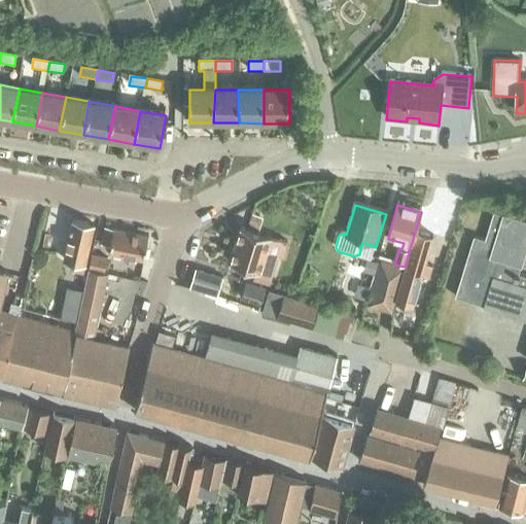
[(240,231),(229,266),(256,274),(254,281),(269,285),(278,258),(282,259),(287,245),(271,240),(256,236),(261,216),(252,214),(247,233),(240,231)]
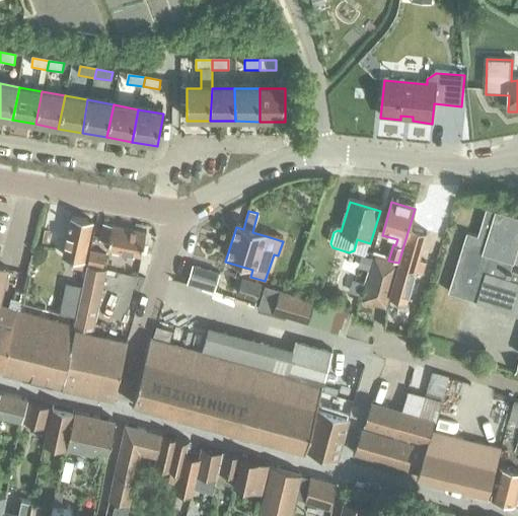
[(512,266),(517,246),(517,222),(487,212),(478,239),(467,236),(449,296),(517,317),(517,275),(508,272),(510,265),(512,266)]
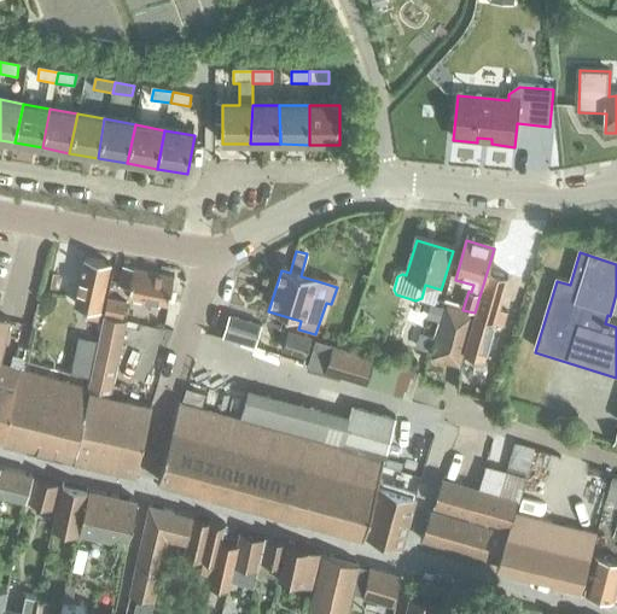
[(86,320),(98,323),(111,268),(86,262),(76,308),(88,310),(86,320)]
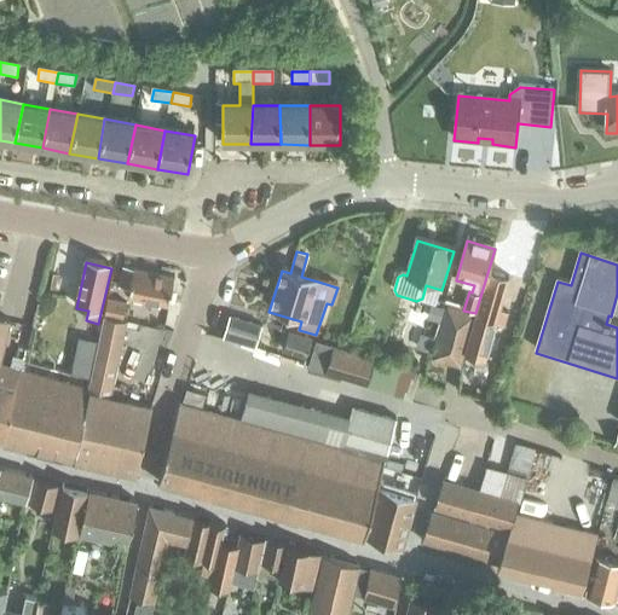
[(128,301),(169,309),(175,280),(125,271),(121,290),(131,291),(128,301)]
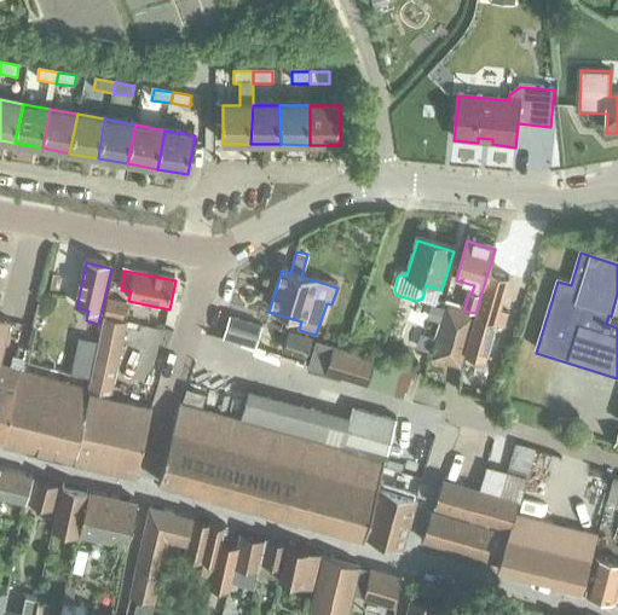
[(434,355),(432,363),(462,371),(466,358),(485,363),(495,326),(492,325),(496,313),(498,314),(508,280),(489,276),(483,295),(477,317),(448,309),(438,342),(434,355)]
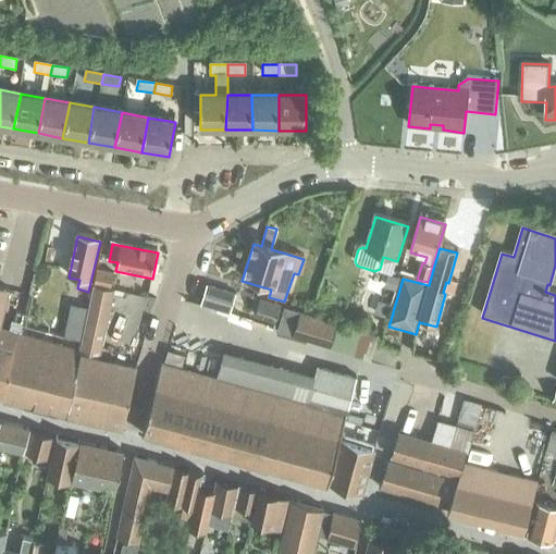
[(94,285),(111,290),(114,274),(98,270),(94,285)]
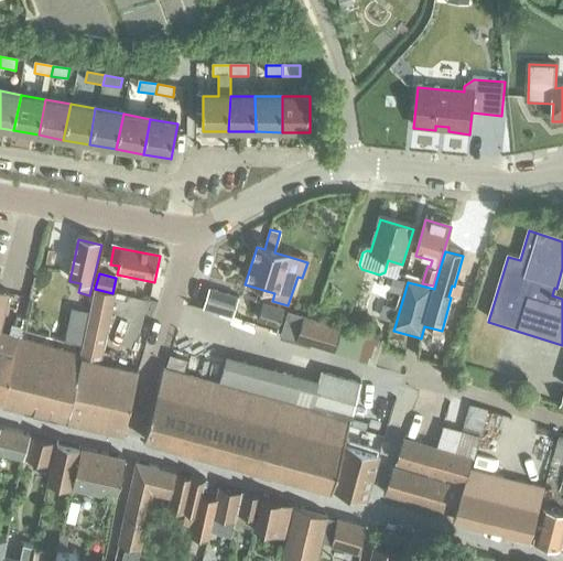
[(389,292),(401,295),(404,283),(392,280),(389,292)]
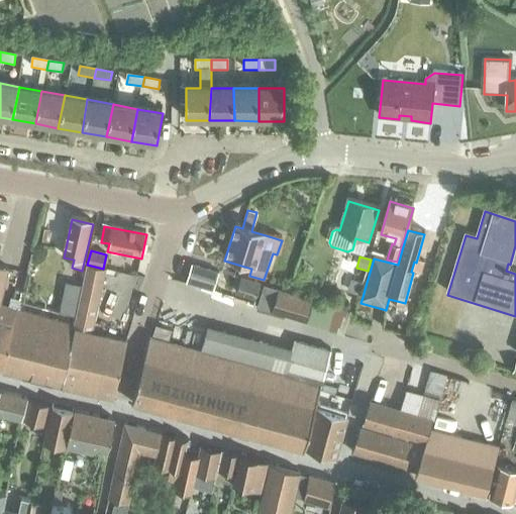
[(184,283),(213,292),(219,276),(189,267),(184,283)]
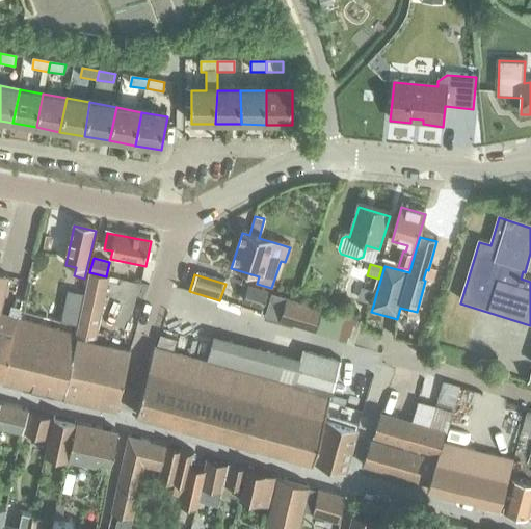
[(0,378),(5,380),(20,322),(23,311),(12,309),(9,316),(0,313),(0,312),(3,299),(9,279),(7,278),(0,275),(0,378)]
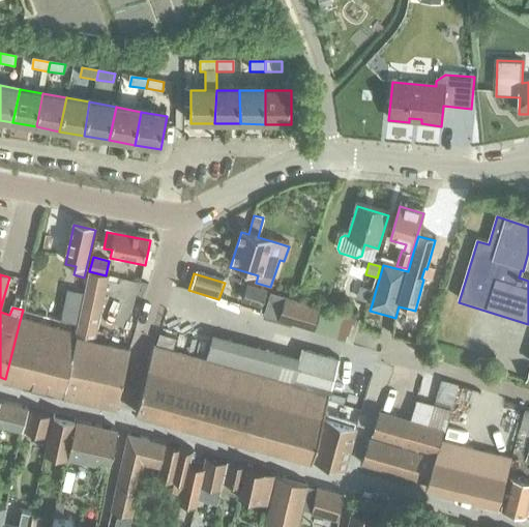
[(88,283),(108,287),(109,277),(90,274),(88,283)]
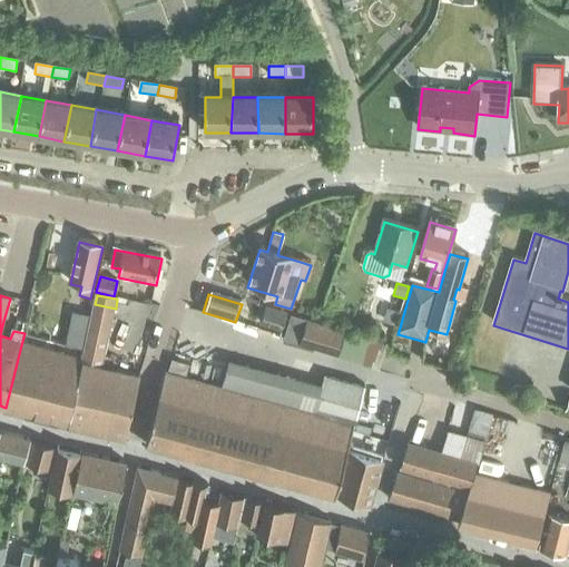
[(89,328),(110,332),(116,309),(95,304),(89,328)]
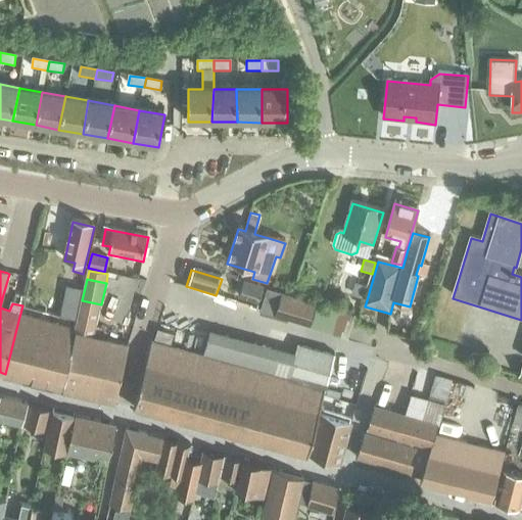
[(239,298),(258,303),(264,286),(244,281),(239,298)]
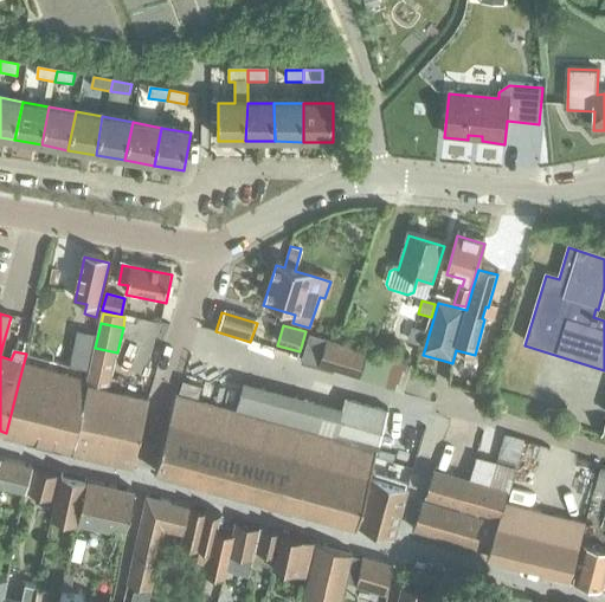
[(352,329),(346,337),(359,345),(365,337),(352,329)]
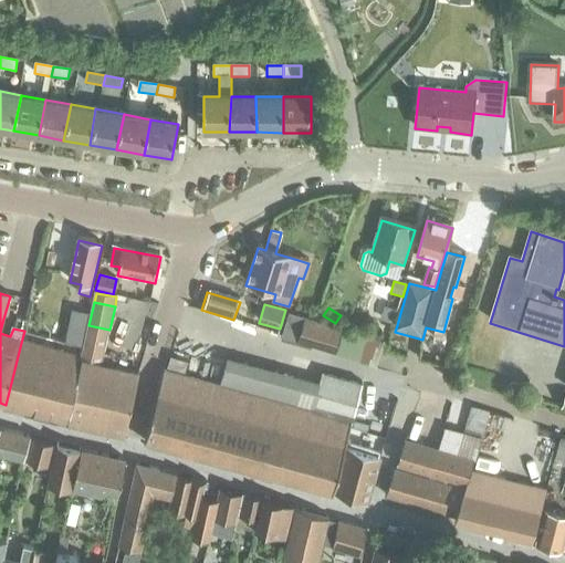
[(387,309),(384,321),(397,325),(400,313),(387,309)]
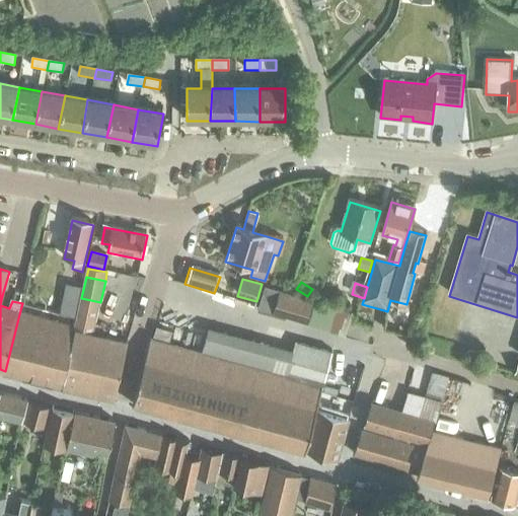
[(280,295),(274,316),(345,336),(351,314),(280,295)]
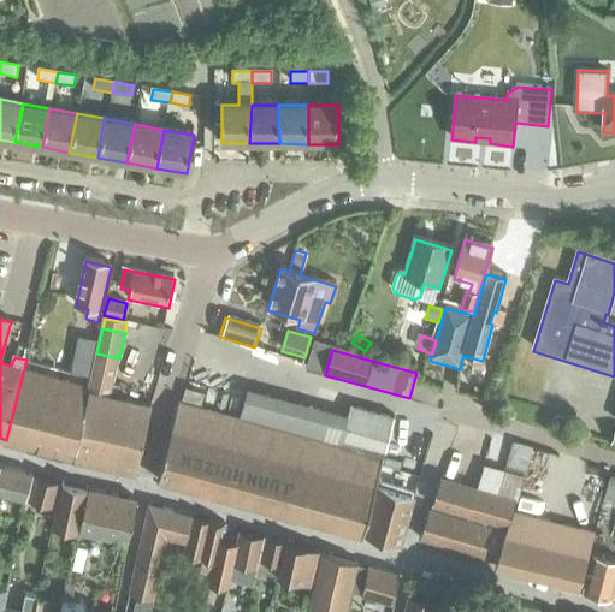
[(88,390),(76,465),(136,479),(143,444),(152,408),(111,398),(119,358),(96,354),(88,390)]
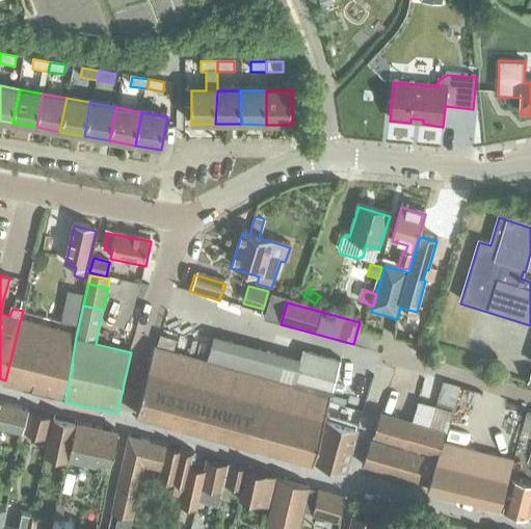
[(3,386),(65,402),(76,337),(20,322),(5,380),(3,386)]
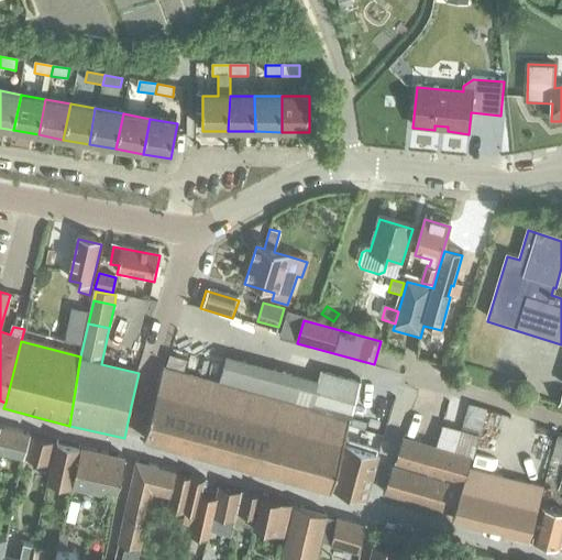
[(168,357),(165,369),(183,373),(186,361),(168,357)]
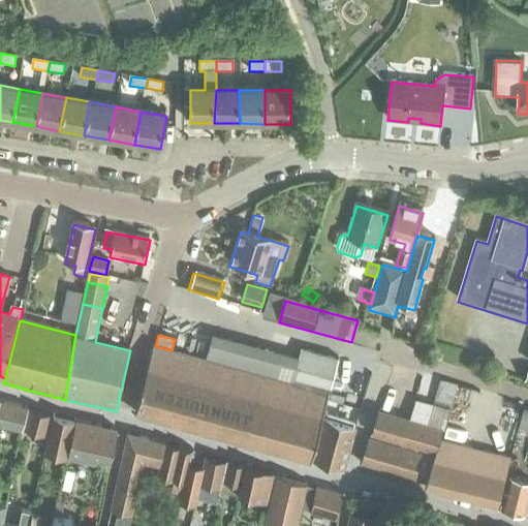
[(135,413),(190,429),(202,381),(208,361),(172,350),(155,346),(153,345),(144,381),(135,413)]
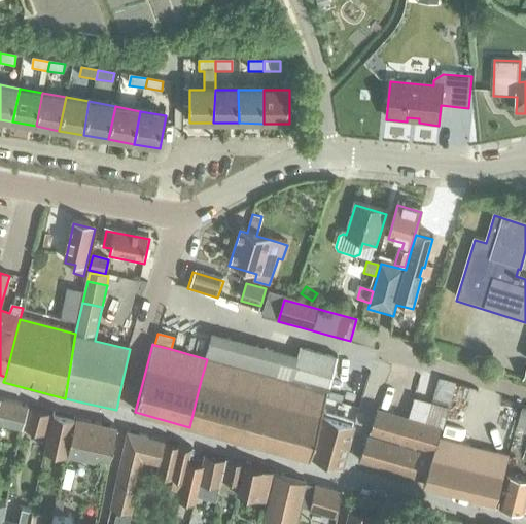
[(291,383),(328,392),(331,380),(337,359),(300,349),(291,383)]
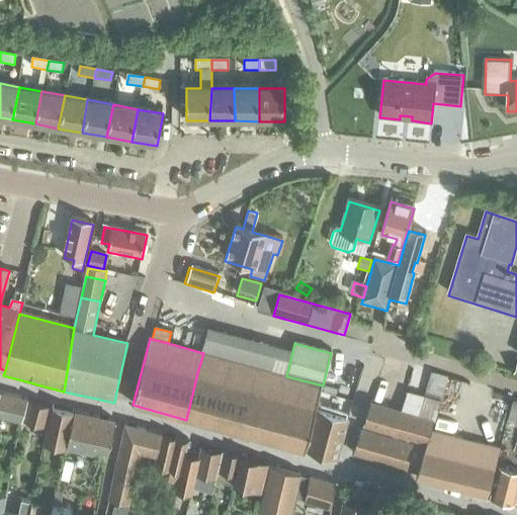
[(186,420),(235,433),(251,373),(253,366),(203,353),(197,373),(186,420)]
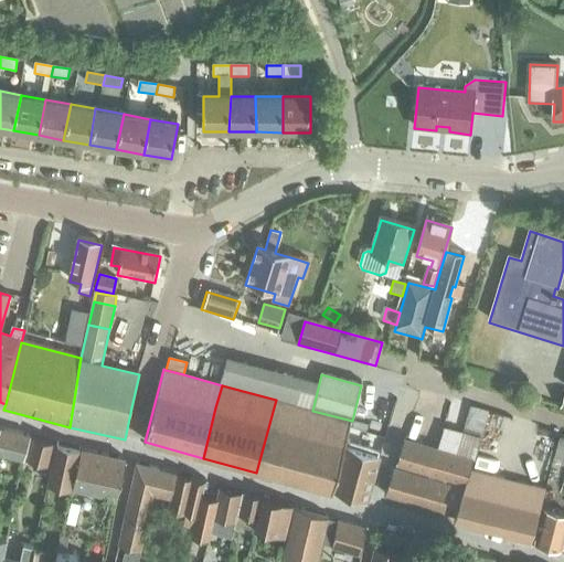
[(256,473),(332,494),(344,447),(352,421),(312,411),(276,400),(274,407),(256,473)]
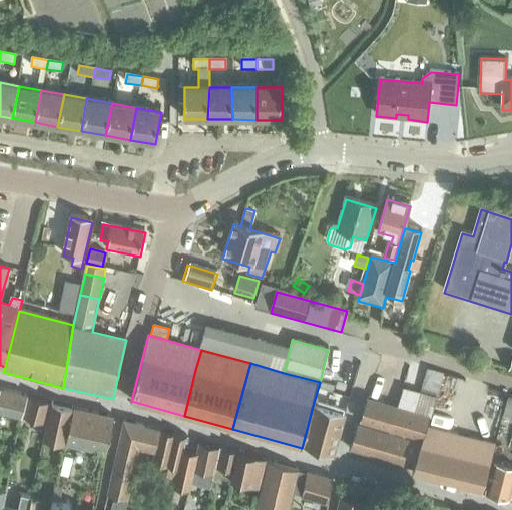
[(406,441),(422,446),(426,428),(427,428),(430,419),(445,374),(429,369),(420,393),(405,389),(399,408),(392,432),(390,436),(406,441)]
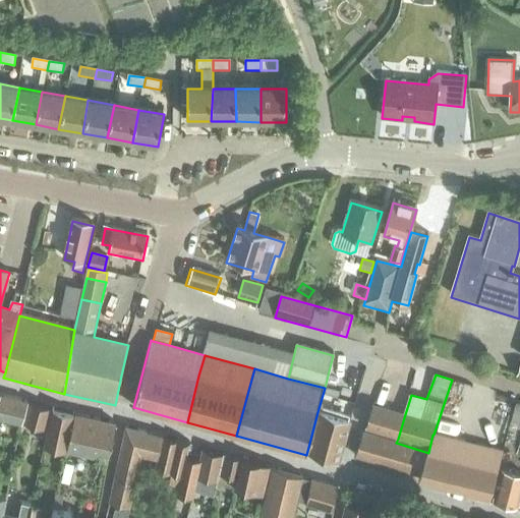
[(0,399),(0,419),(21,425),(27,403),(1,397),(0,399)]
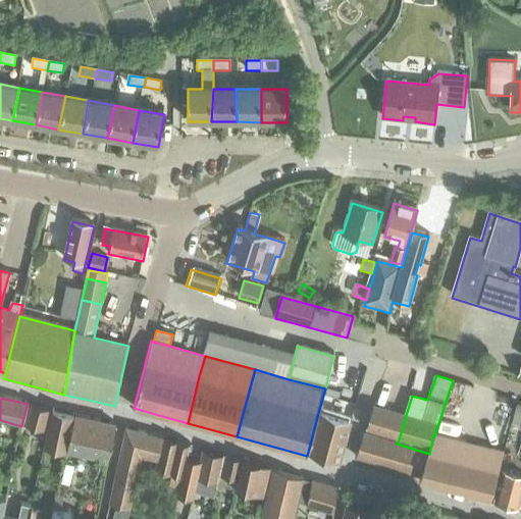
[(21,426),(48,433),(52,411),(28,404),(21,426)]
